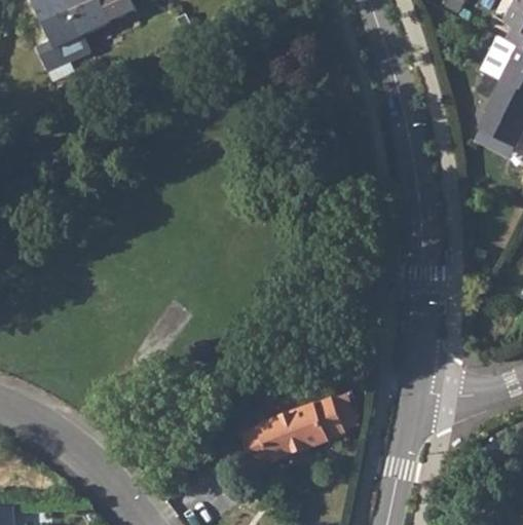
[(81,32),(66,0),(31,0),(50,39),(37,46),(46,68),(89,48),(81,32)]
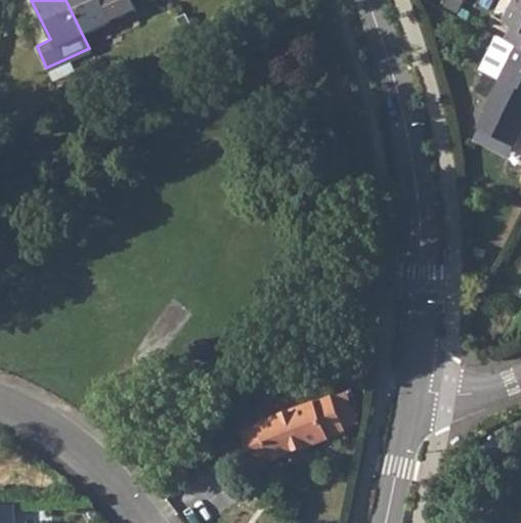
[(66,0),(81,32),(83,31),(87,40),(112,29),(107,20),(131,9),(127,0),(66,0)]
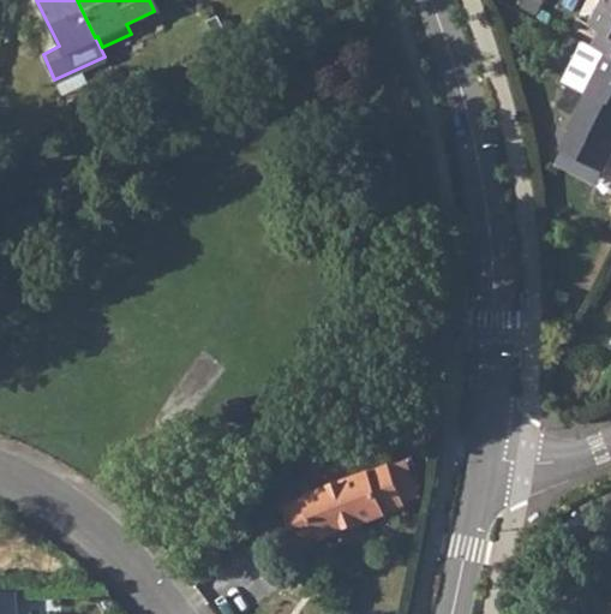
[(601,0),(591,22),(600,28),(592,46),(600,51),(610,55),(610,0),(601,0)]
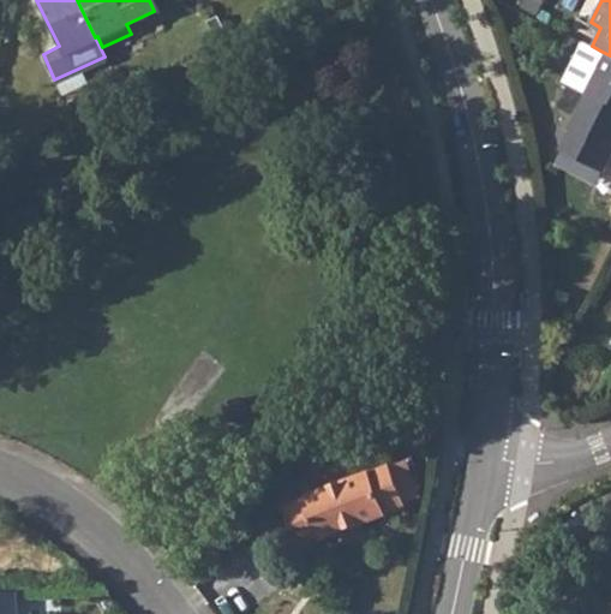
[(610,55),(600,51),(592,46),(579,40),(561,78),(582,89),(557,141),(603,165),(610,147),(610,55)]
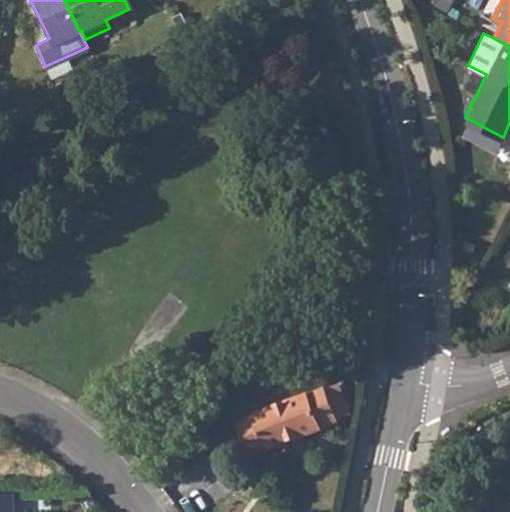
[(321,385),(231,420),(246,455),(335,421),(321,385)]
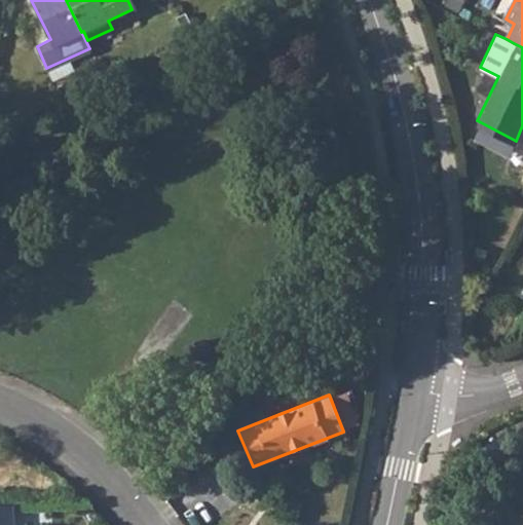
[(15,524),(14,503),(0,503),(0,524),(15,524)]
